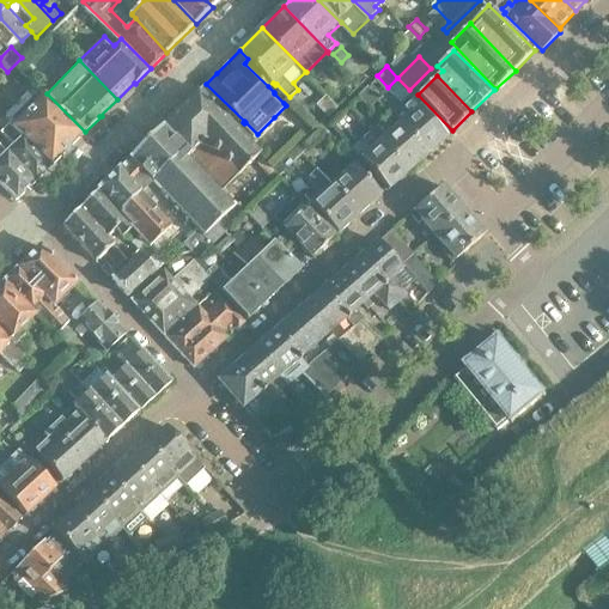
[(379,96),(370,85),(360,93),(371,104),(379,96)]
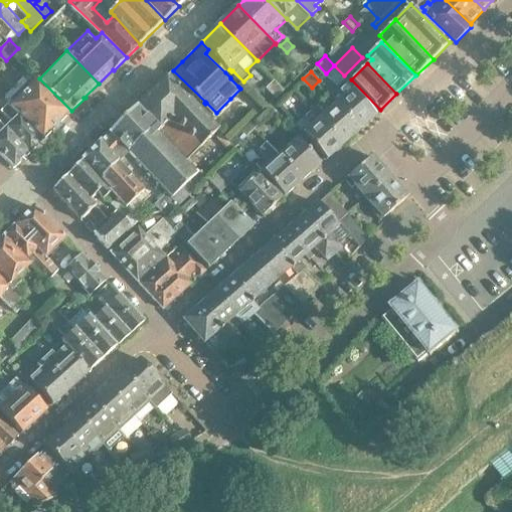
[(170,74),(138,105),(162,129),(159,132),(190,164),(193,161),(190,157),(221,127),(170,74)]
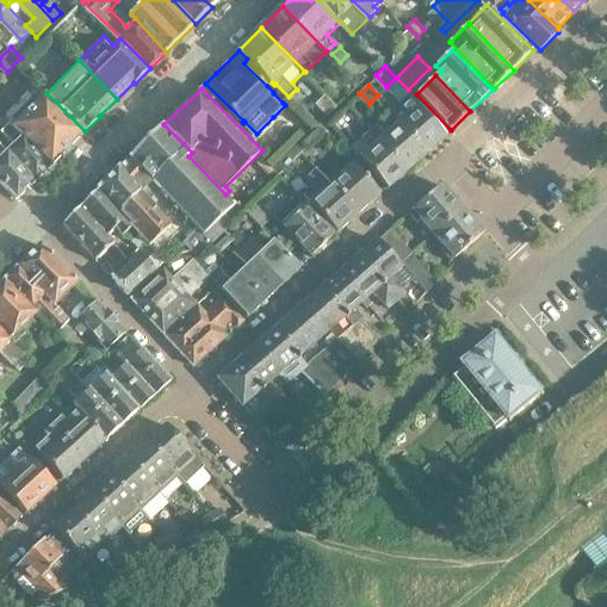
[(315,101),(327,115),(338,105),(324,92),(315,101)]
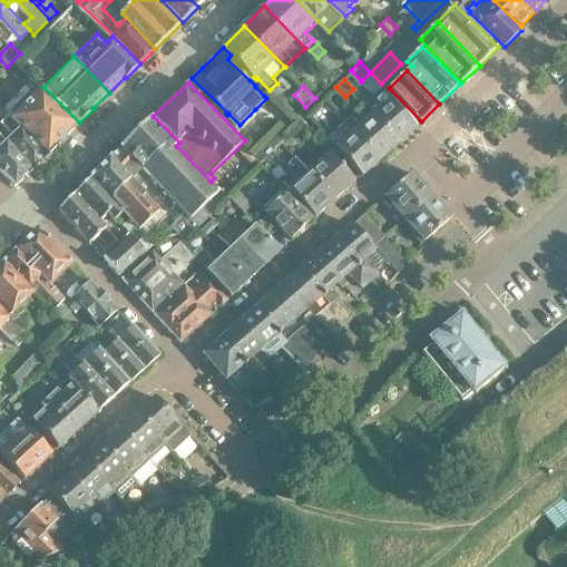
[(44,87),(26,105),(13,116),(5,107),(1,110),(10,119),(12,117),(48,153),(79,123),(44,87)]
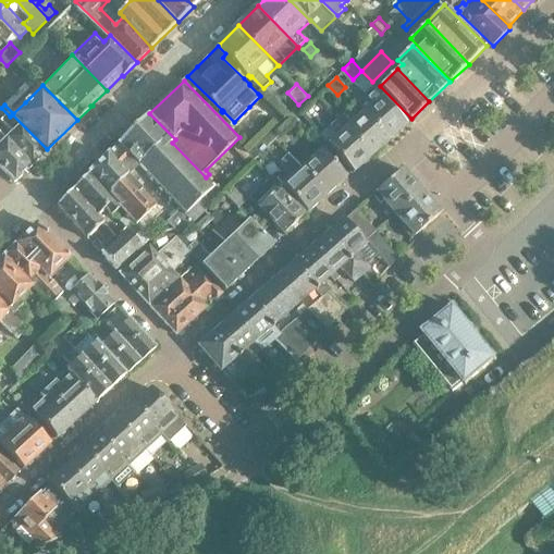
[(391,138),(409,122),(383,95),(376,86),(358,102),(391,138)]
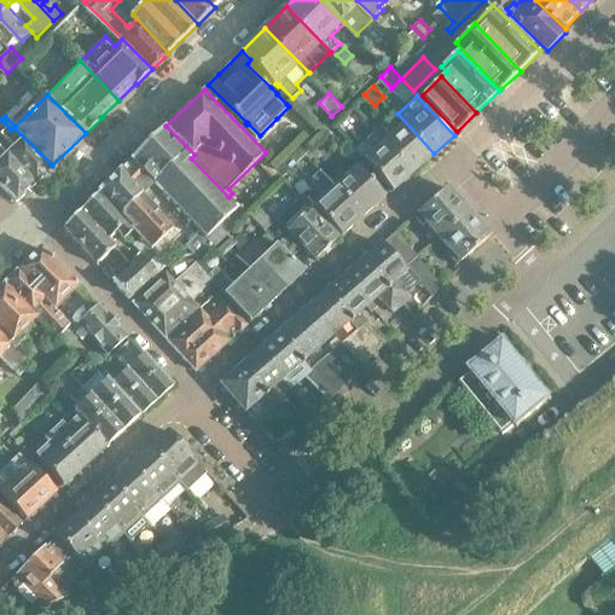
[(365,115),(354,104),(346,112),(355,123),(365,115)]
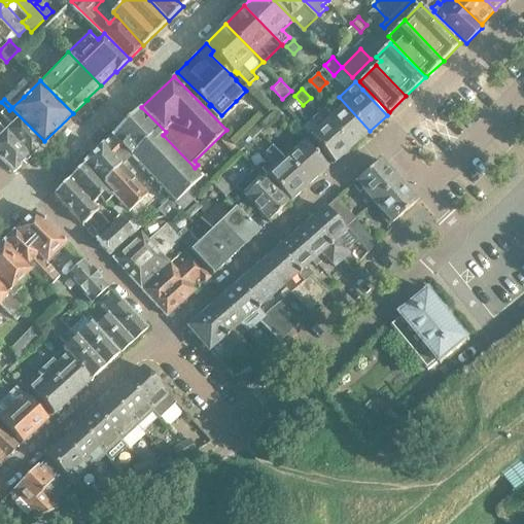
[(339,97),(321,111),(353,146),(370,131),(339,97)]
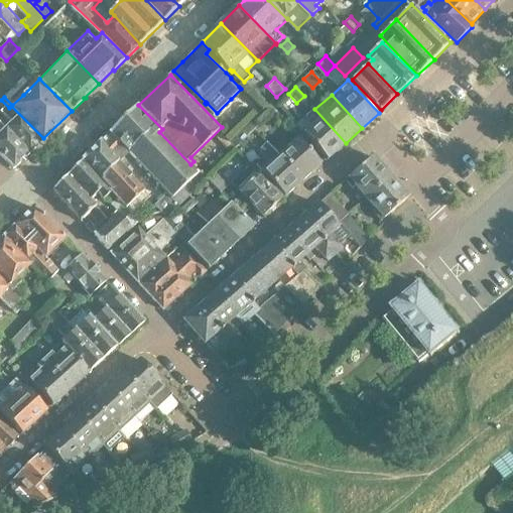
[(7,128),(30,151),(43,138),(11,106),(9,108),(1,100),(0,101),(0,110),(0,111),(1,112),(3,111),(6,114),(14,122),(7,128)]
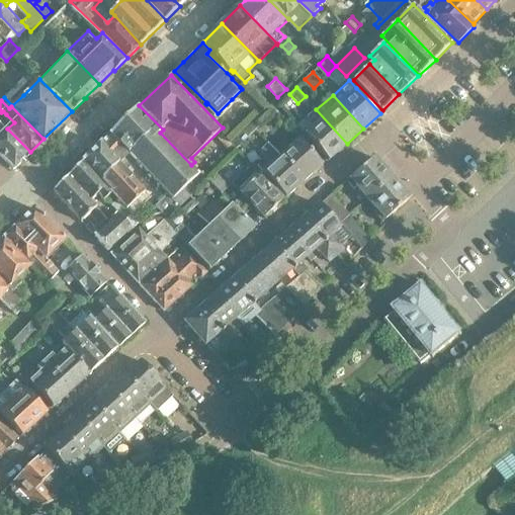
[(167,193),(177,204),(179,204),(181,206),(196,191),(209,177),(202,169),(198,172),(191,165),(160,133),(163,130),(139,105),(110,133),(135,159),(167,193)]
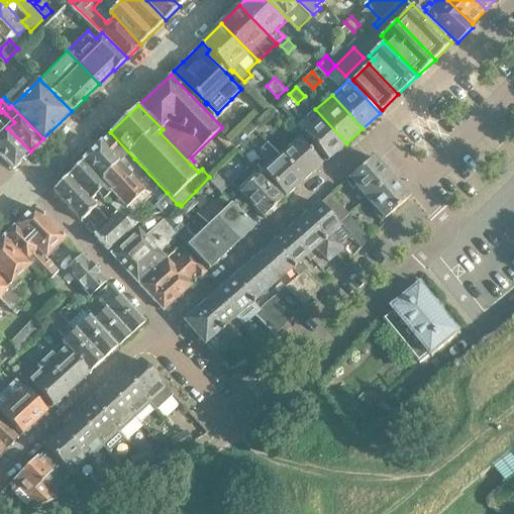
[(315,108),(298,123),(329,159),(346,143),(315,109),(315,108)]
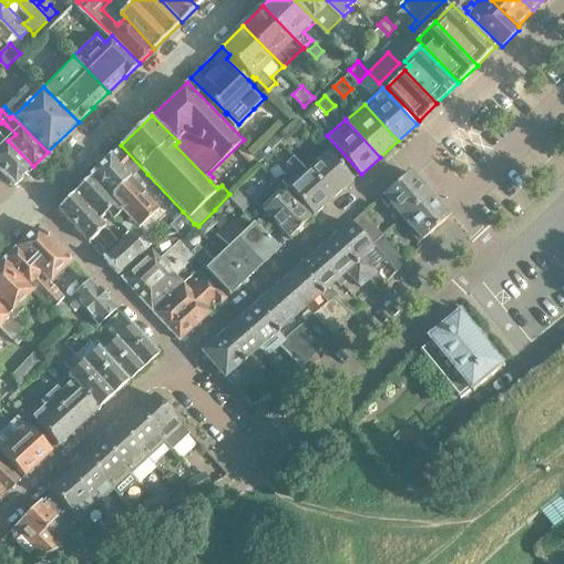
[(266,139),(274,147),(287,134),(279,125),(266,139)]
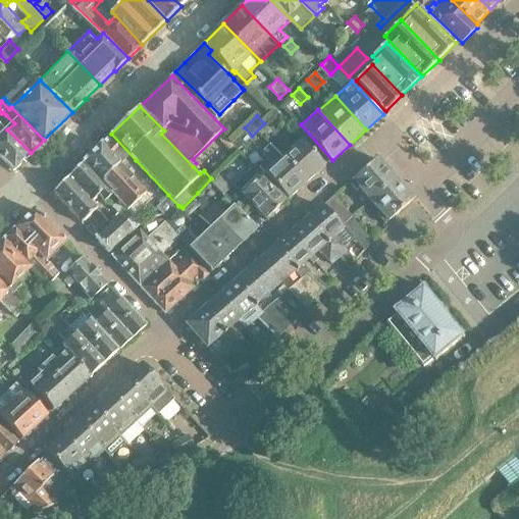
[(7,130),(0,121),(0,153),(15,168),(31,153),(7,130)]
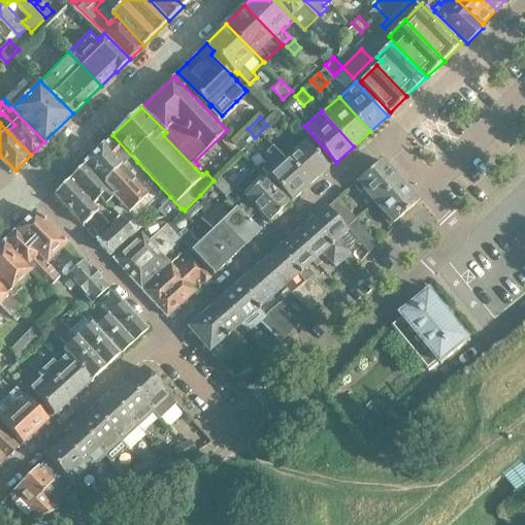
[(241,150),(255,137),(248,129),(234,142),(241,150)]
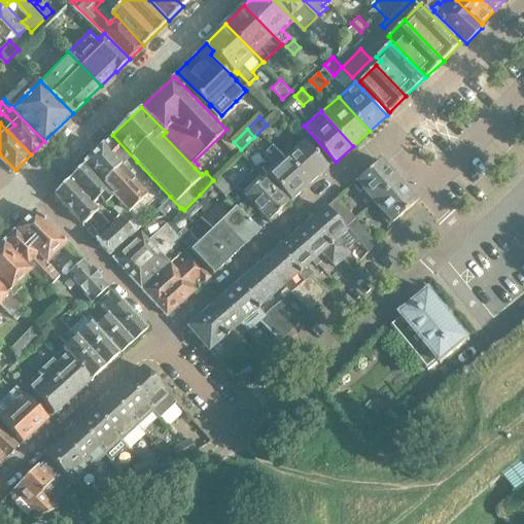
[(132,210),(145,197),(150,191),(129,170),(137,162),(112,135),(85,162),(126,204),(132,210)]
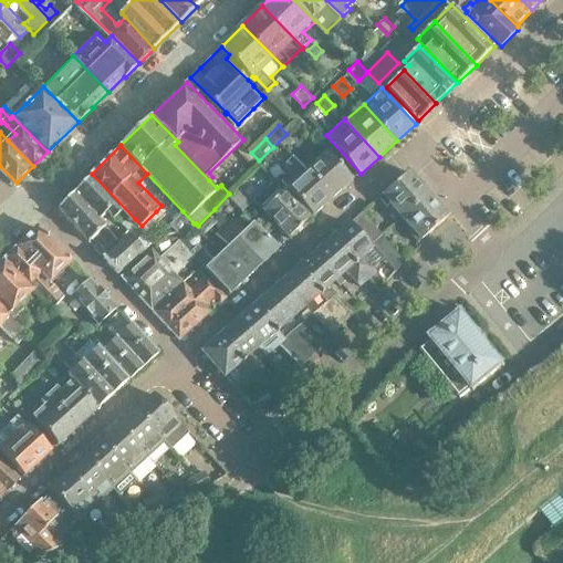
[(334,197),(354,178),(329,150),(309,168),(334,197)]
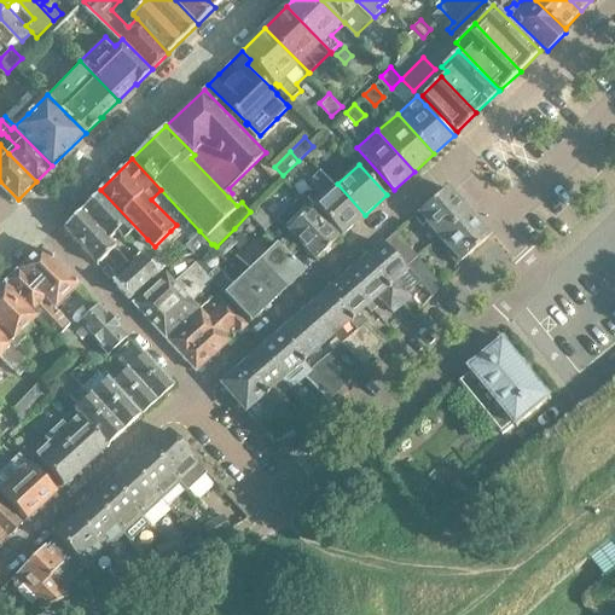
[(320,189),(311,197),(315,203),(343,235),(365,215),(337,184),(324,168),(312,180),(320,189)]
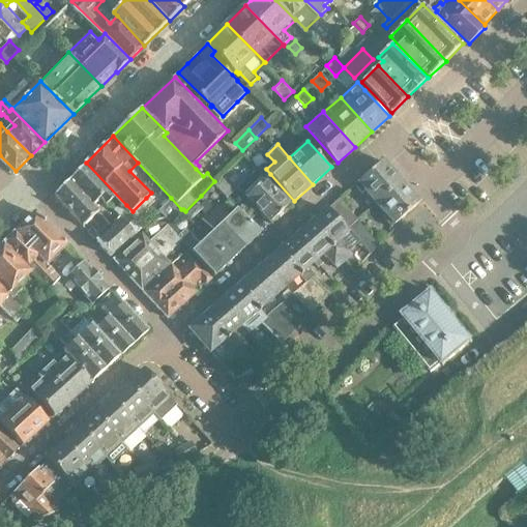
[(379,201),(404,179),(385,157),(360,180),(358,182),(366,192),(369,189),(379,201)]
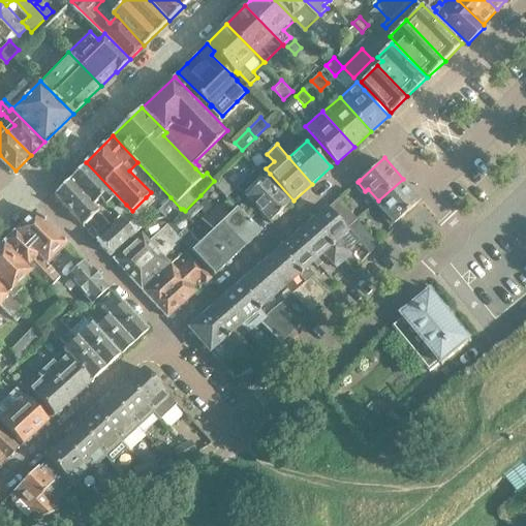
[(119,211),(126,205),(86,162),(71,178),(96,203),(102,196),(107,203),(116,196),(121,203),(116,208),(119,211)]
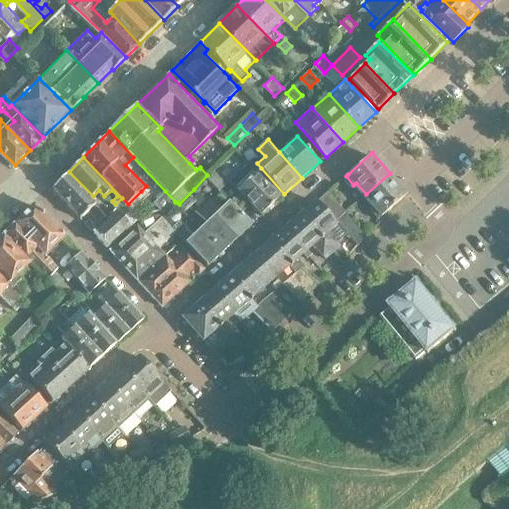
[(217,169),(209,176),(221,189),(220,189),(230,201),(242,212),(252,202),(263,214),(281,196),(279,194),(260,173),(258,172),(258,171),(250,163),(233,178),(228,182),(217,169)]
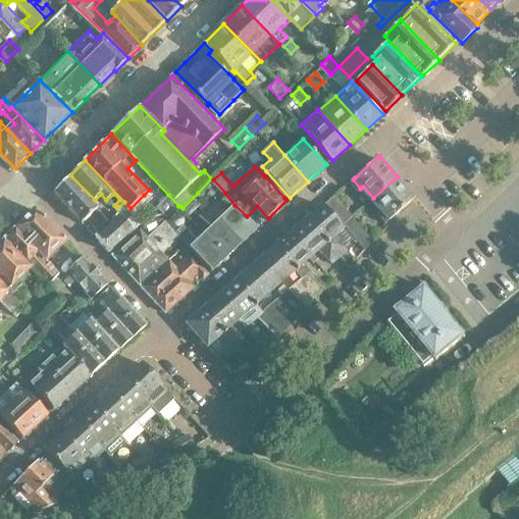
[(100,206),(95,200),(70,175),(54,191),(83,221),(100,206)]
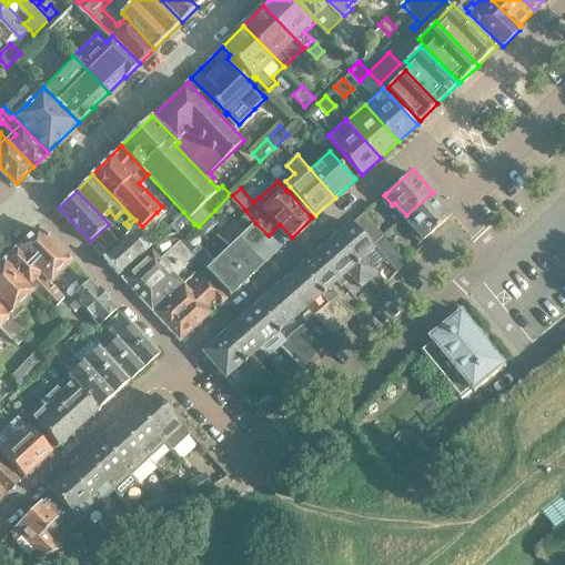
[(453,214),(433,192),(406,215),(416,228),(414,230),(423,240),(425,238),(453,214)]
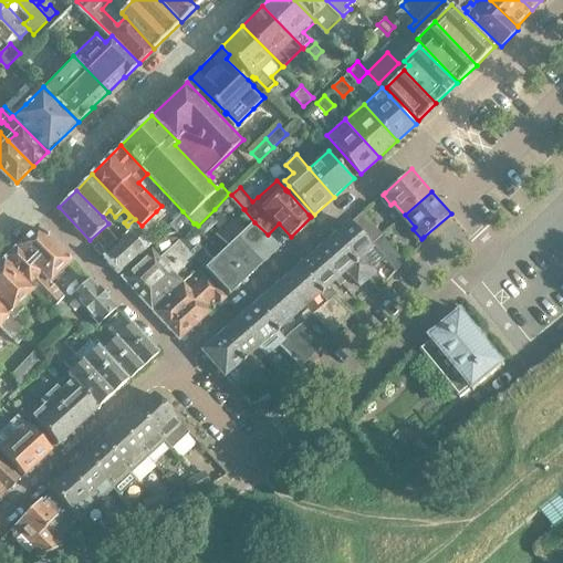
[(372,243),(384,232),(364,210),(351,221),(372,243)]
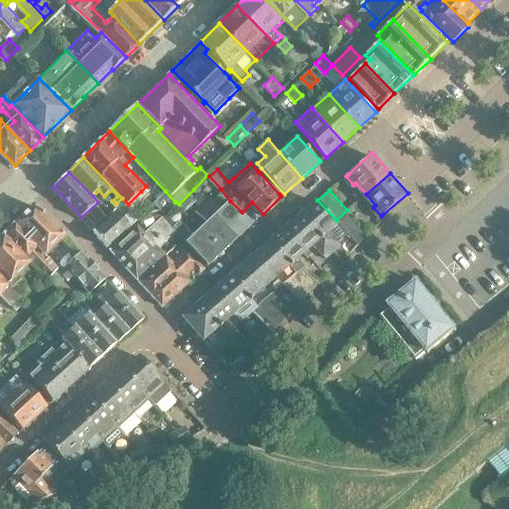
[(165,191),(155,201),(166,212),(175,202),(165,191)]
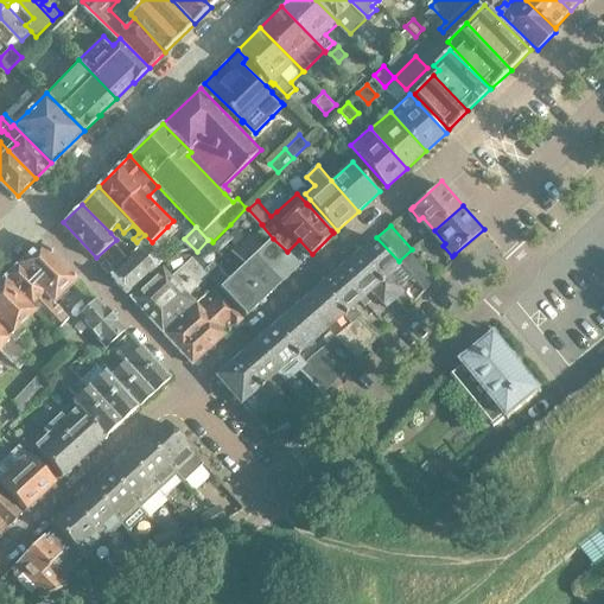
[(239,227),(229,235),(231,236),(240,243),(243,240),(283,281),(300,265),(287,252),(273,239),(272,240),(265,246),(253,233),(248,236),(239,227)]
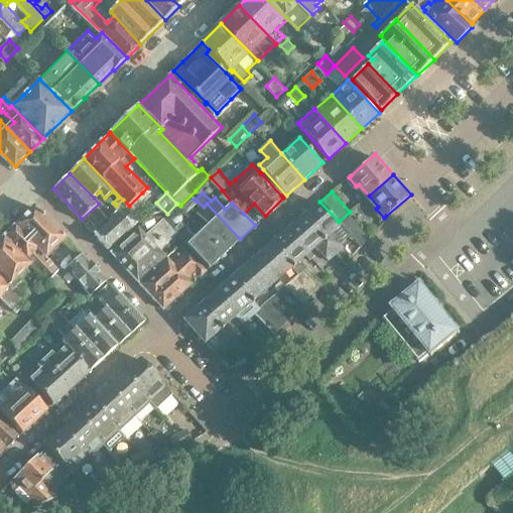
[(197,201),(195,200),(193,197),(182,208),(185,211),(197,201)]
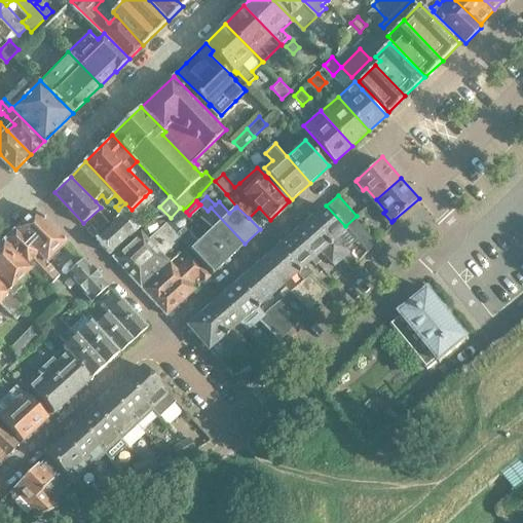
[(101,235),(98,238),(104,245),(111,252),(114,250),(120,245),(144,224),(144,223),(132,210),(125,203),(118,210),(123,216),(103,233),(101,235)]
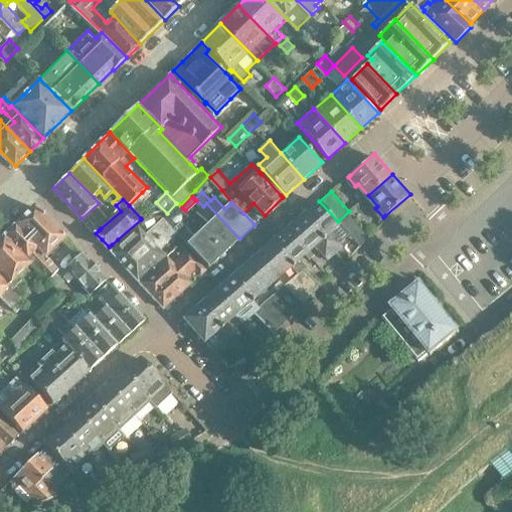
[(319,201),(304,215),(335,251),(342,244),(339,241),(349,232),(341,223),(340,224),(338,221),(319,201)]
